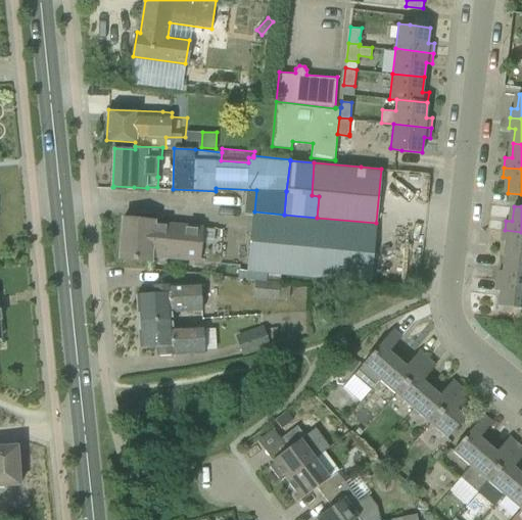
[(376,223),(317,218),(284,215),(254,211),(249,270),(238,269),(238,279),(255,280),(255,278),(281,280),(281,273),(292,274),(370,282),(376,223)]
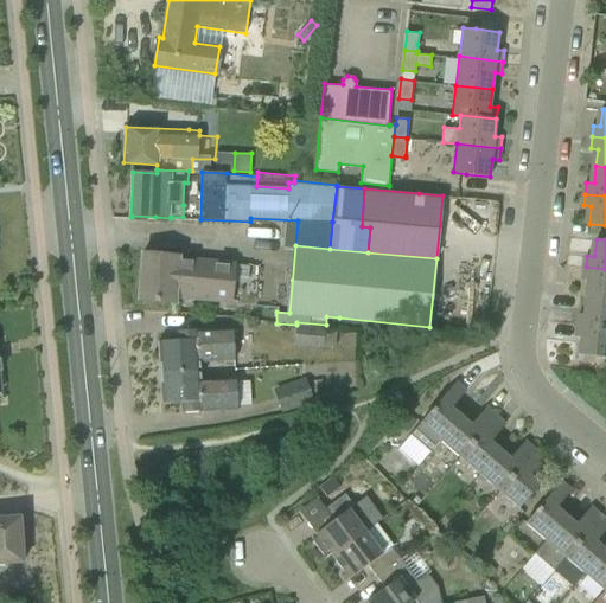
[(140,299),(164,300),(178,301),(179,296),(233,302),(237,262),(166,254),(142,252),(139,299),(140,299)]
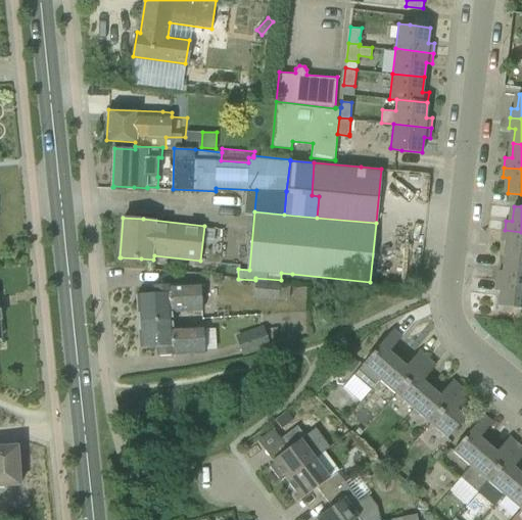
[(508,255),(521,256),(521,232),(505,230),(504,240),(510,241),(508,255)]
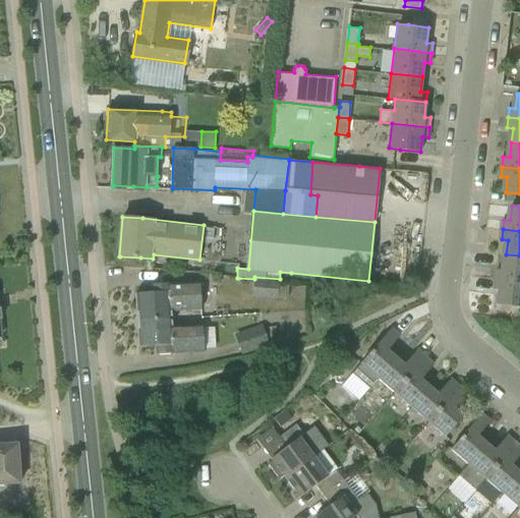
[(519,255),(506,254),(505,269),(498,269),(497,279),(519,281),(519,255)]
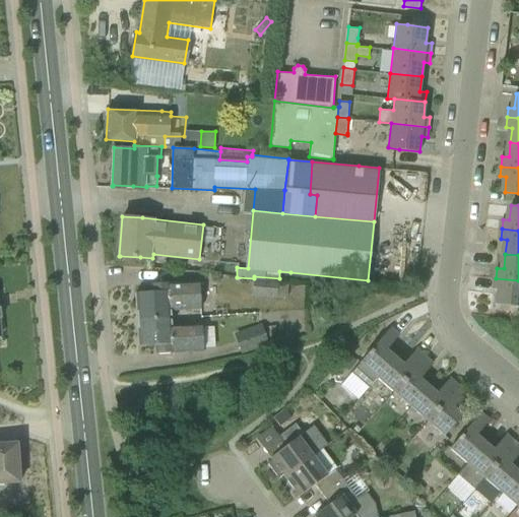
[(254,276),(254,278),(252,296),(277,298),(279,278),(254,276)]
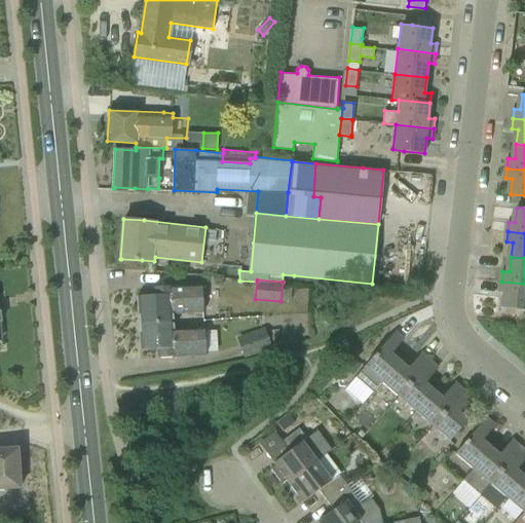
[(524,284),(501,282),(500,291),(507,292),(505,307),(524,309),(524,284)]
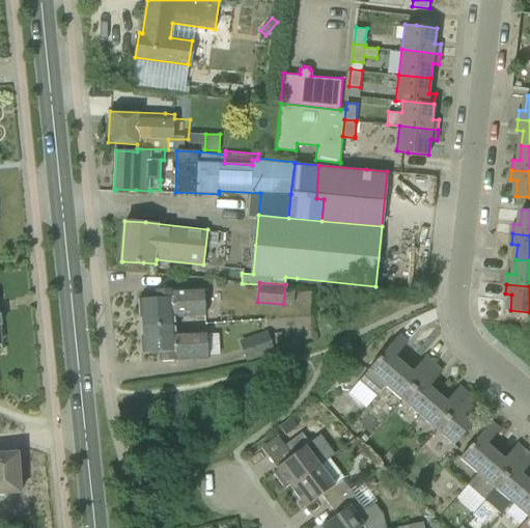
[(172,290),(172,288),(155,289),(156,298),(139,299),(140,326),(172,324),(172,323),(175,323),(175,316),(172,316),(172,314),(205,313),(204,289),(172,290)]
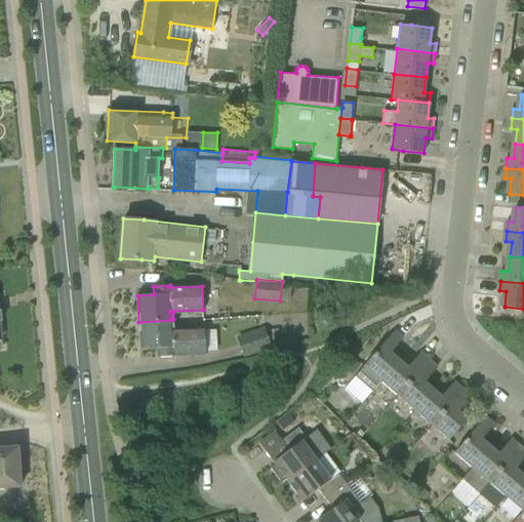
[(272,320),(275,343),(286,340),(285,331),(280,332),(278,319),(272,320)]
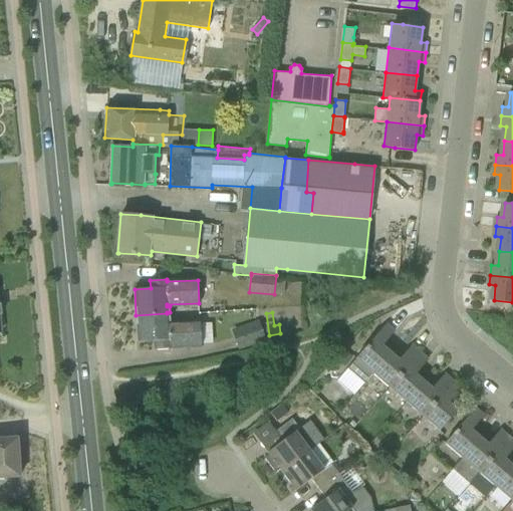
[(154,348),(174,347),(201,345),(201,320),(170,320),(170,315),(167,315),(167,313),(136,315),(138,341),(154,340),(154,348)]
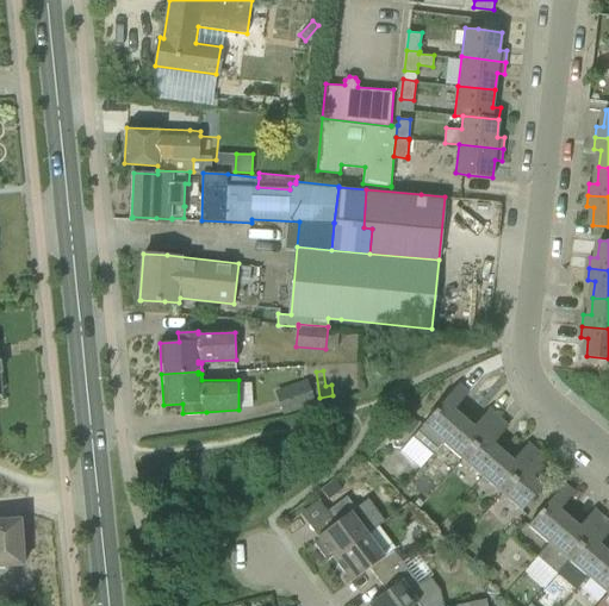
[(306,379),(275,389),(284,413),(315,403),(306,379)]
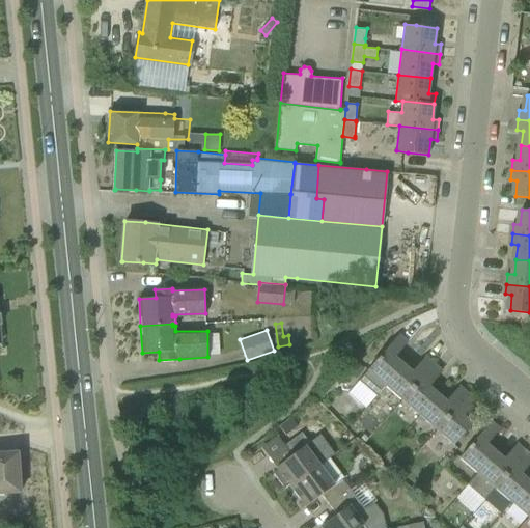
[(359,380),(374,393),(377,394),(385,385),(403,363),(394,356),(408,340),(399,333),(359,380)]
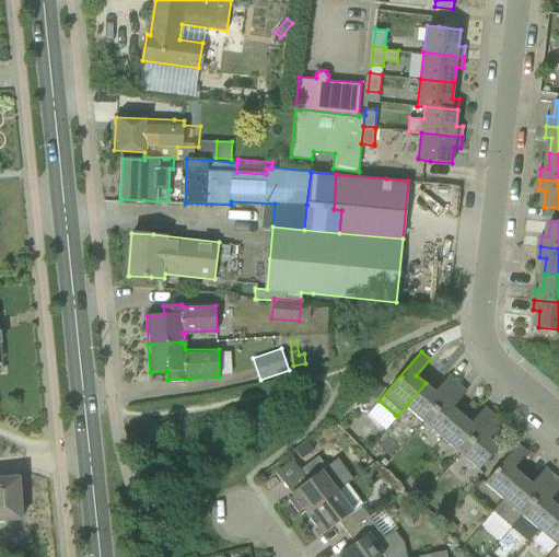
[(406,406),(423,422),(457,383),(449,375),(434,392),(426,383),(406,406)]
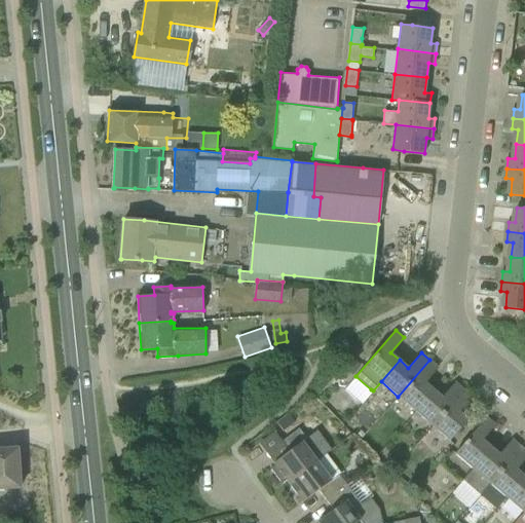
[(351,356),(350,356),(342,365),(351,373),(360,363),(351,356)]
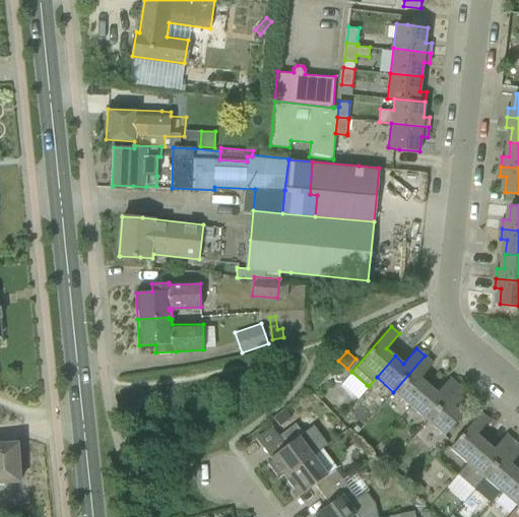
[(393,392),(410,406),(429,385),(419,378),(433,363),(425,356),(393,392)]
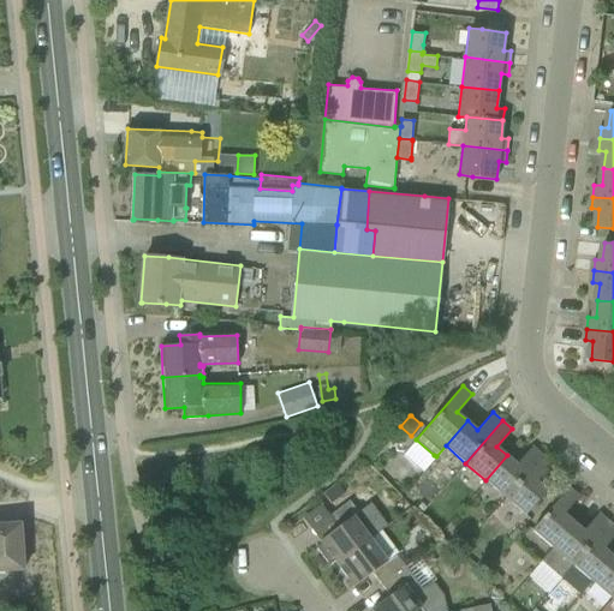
[(486,480),(505,498),(543,454),(532,445),(517,463),(507,455),(486,480)]
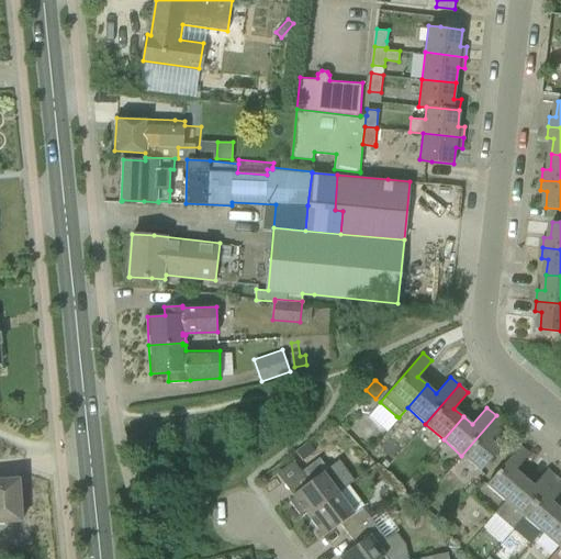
[(480,471),(485,465),(500,448),(491,439),(505,423),(496,415),(461,456),(462,456),(458,462),(472,474),(478,469),(480,471)]
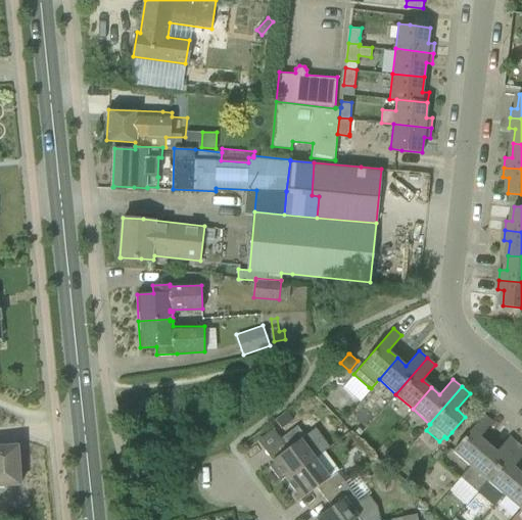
[(483,414),(470,429),(452,451),(469,465),(487,443),(479,436),(492,421),(483,414)]
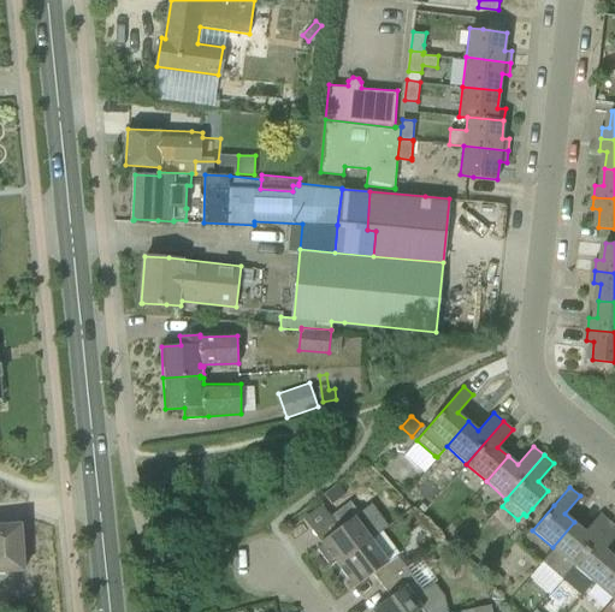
[(330,564),(336,560),(337,563),(382,529),(365,509),(376,500),(367,488),(331,515),(339,527),(321,540),(323,542),(318,547),(330,564)]
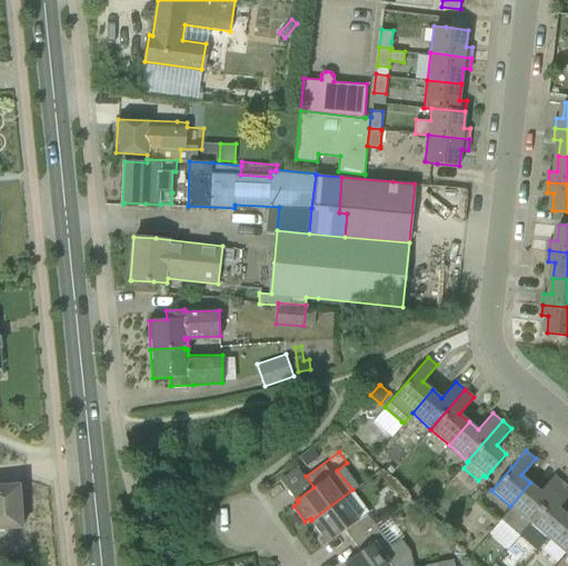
[(389,475),(396,468),(391,464),(385,470),(389,475)]
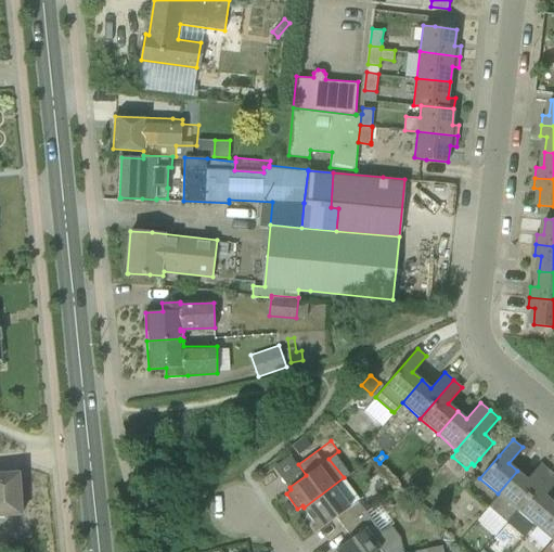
[(527,479),(517,471),(498,493),(488,505),(506,522),(516,510),(550,471),(541,463),(527,479)]
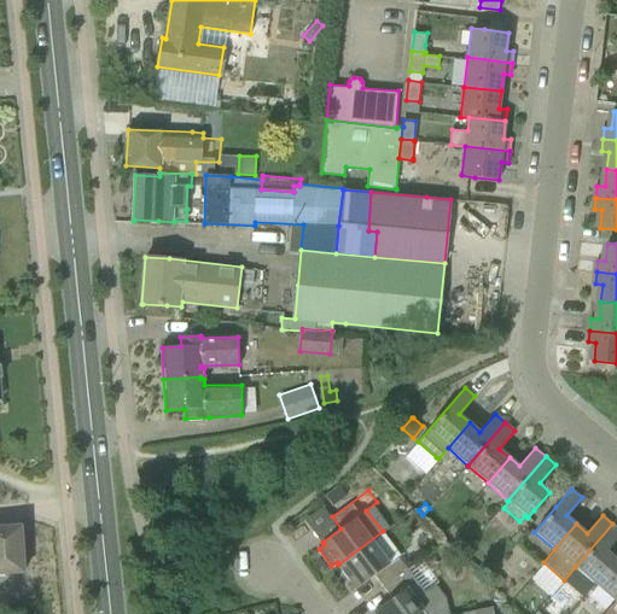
[(575,567),(595,584),(616,560),(616,557),(606,550),(616,537),(616,526),(612,524),(575,567)]
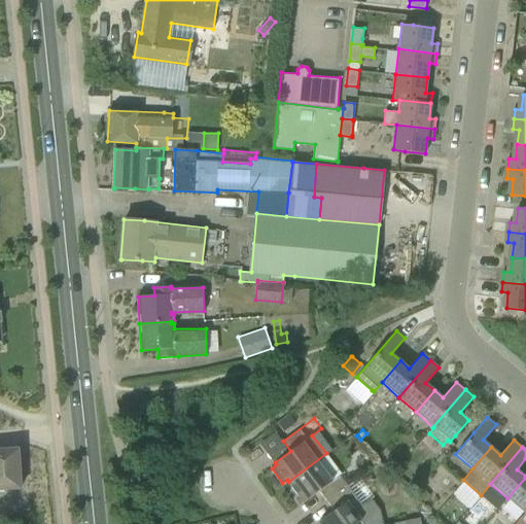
[(0,488),(21,488),(19,448),(0,449),(0,488)]
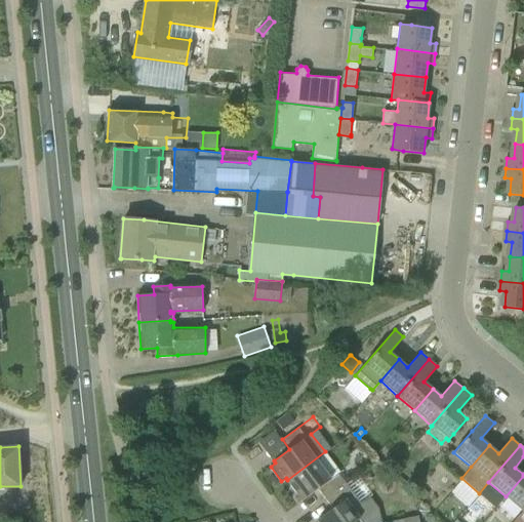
[(341,472),(325,451),(287,480),(303,499),(318,488),(326,497),(346,483),(338,474),(341,472)]
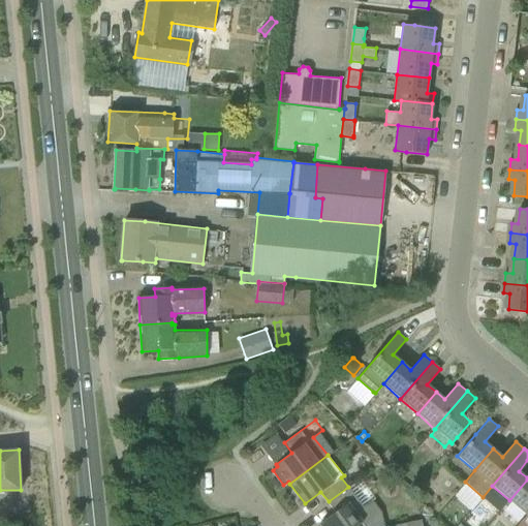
[(527,480),(509,500),(526,515),(527,513),(527,480)]
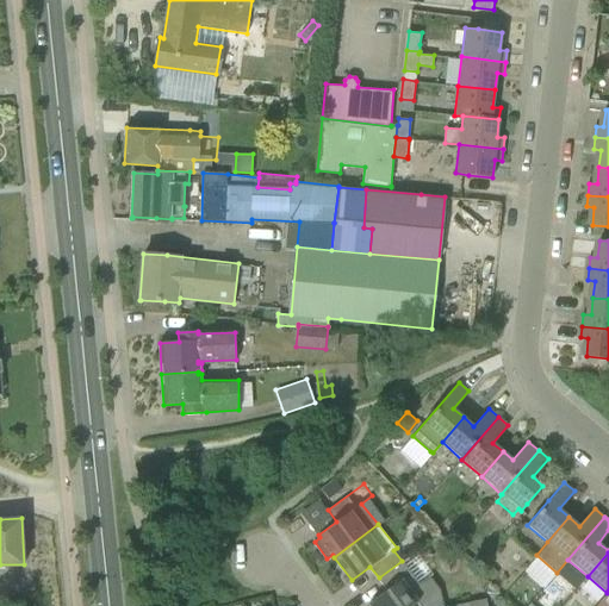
[(371,605),(411,605),(417,601),(421,605),(443,605),(440,589),(430,576),(421,585),(402,561),(379,578),(387,589),(370,604),(371,605)]
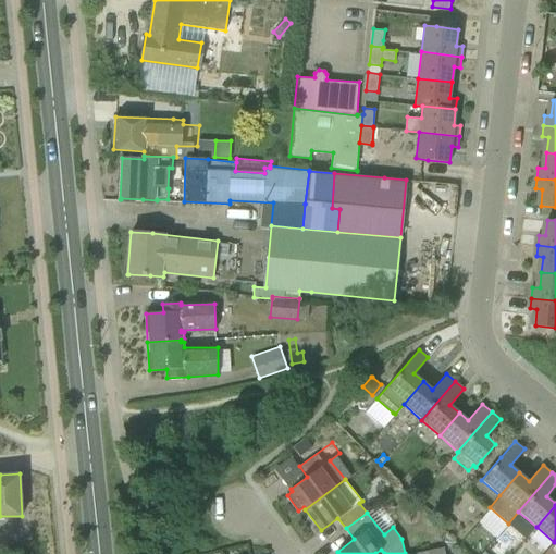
[(456,524),(448,515),(442,521),(449,529),(456,524)]
